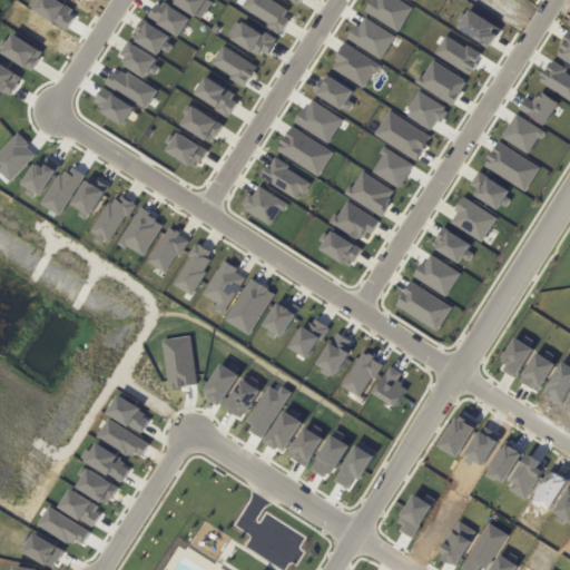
[(459,31),(491,47),(501,27),(469,12),(459,31)]
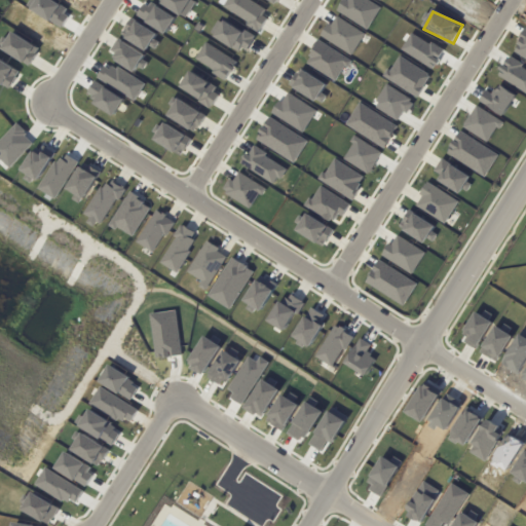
[(316,102),(327,85),(300,69),(290,85),(316,102)]
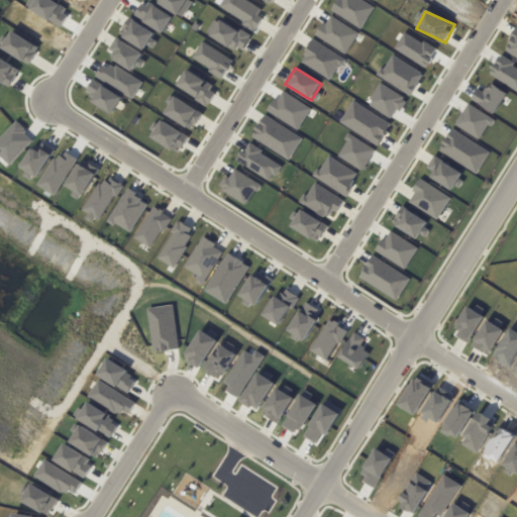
[(194,129),(202,111),(174,99),(167,117),(194,129)]
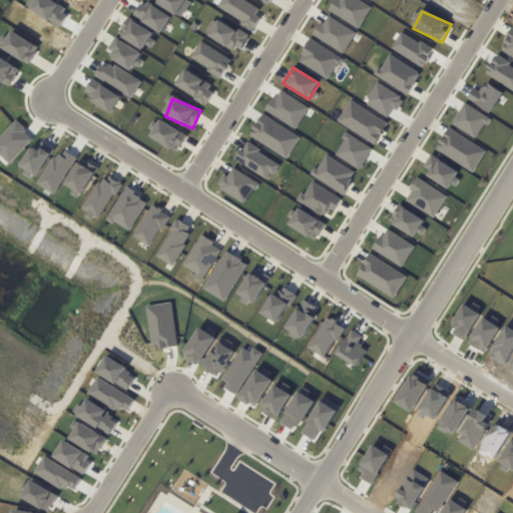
[(300,138),(263,115),(249,136),(287,159),(300,138)]
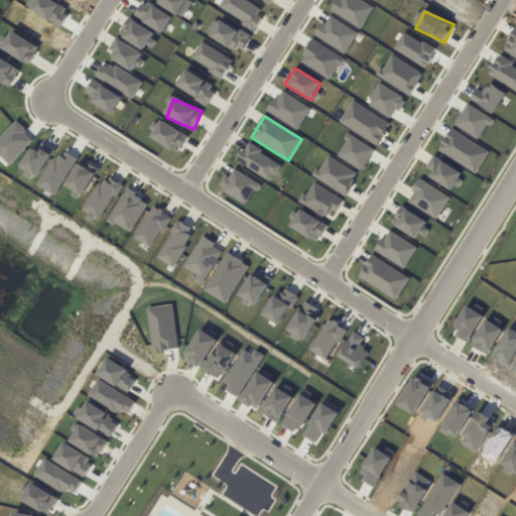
[(152,138),(177,153),(187,137),(162,121),(152,138)]
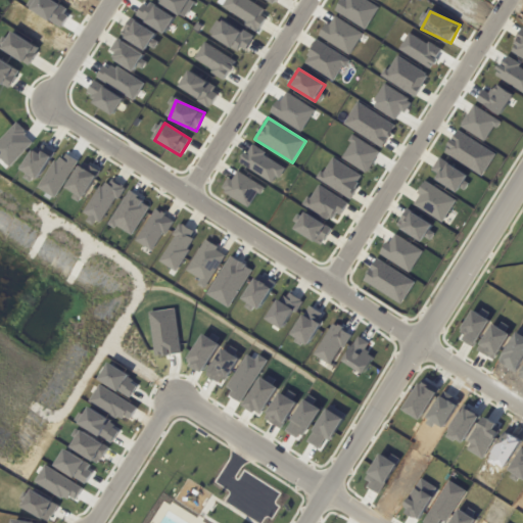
[(445,152),(481,176),(494,155),(459,133),(445,152)]
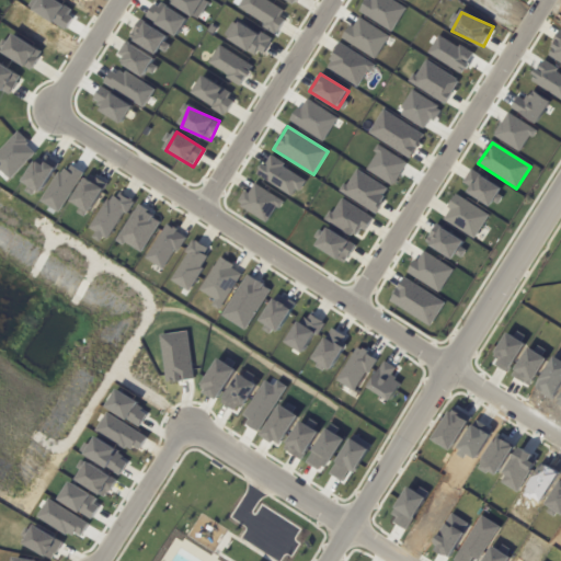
[(341,193),(375,214),(389,191),(356,170),(341,193)]
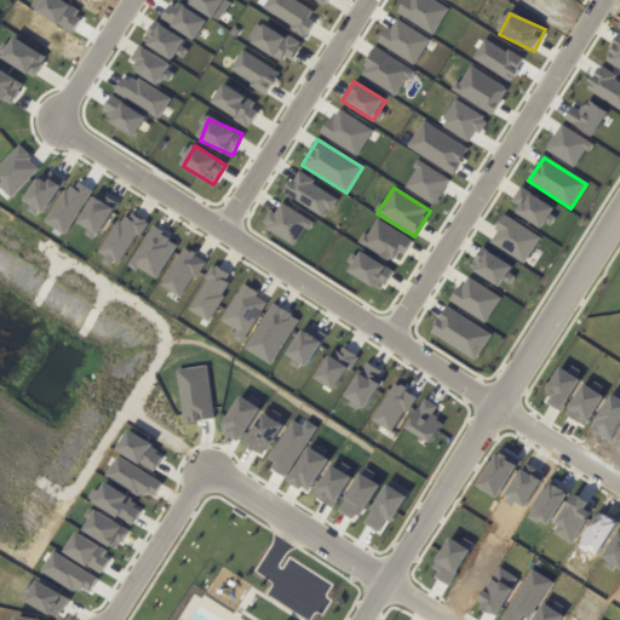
[(510,210),(549,228),(557,207),(518,190),(510,210)]
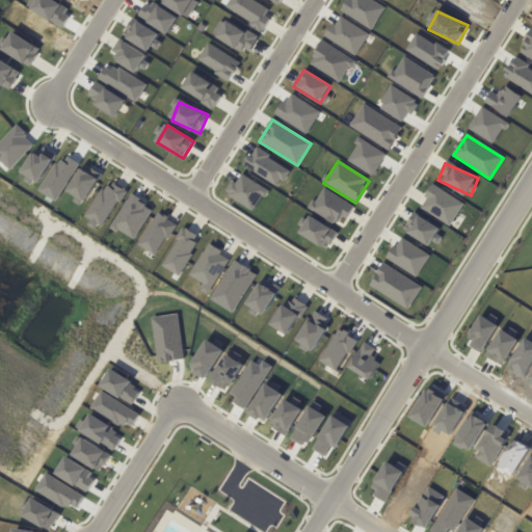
[(152,207),(128,196),(113,229),(136,240),(152,207)]
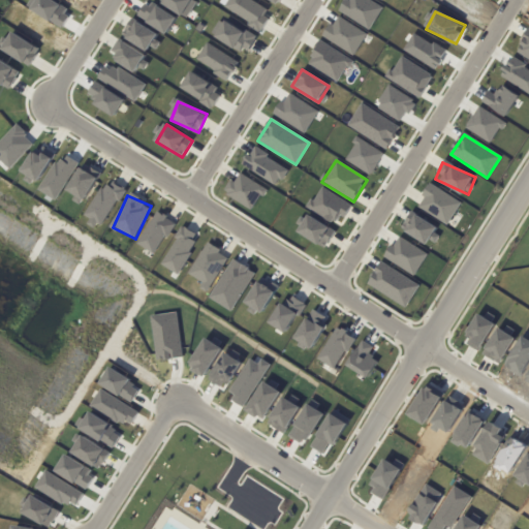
[(427,245),(438,229),(413,212),(402,227),(427,245)]
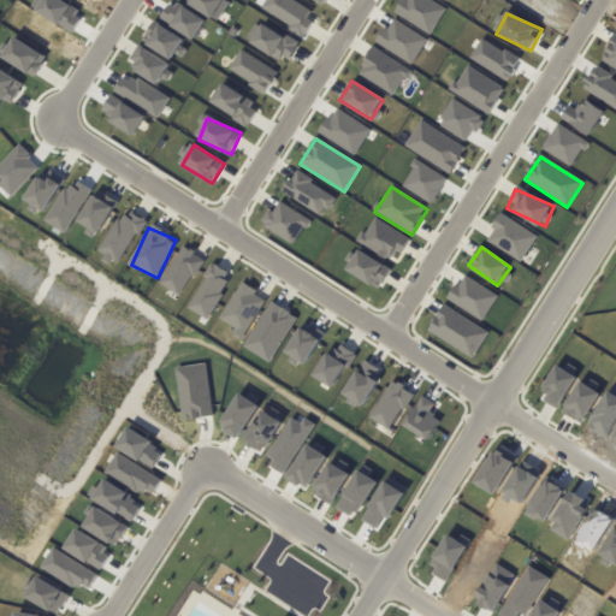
[(348,270),(378,289),(390,271),(361,252),(348,270)]
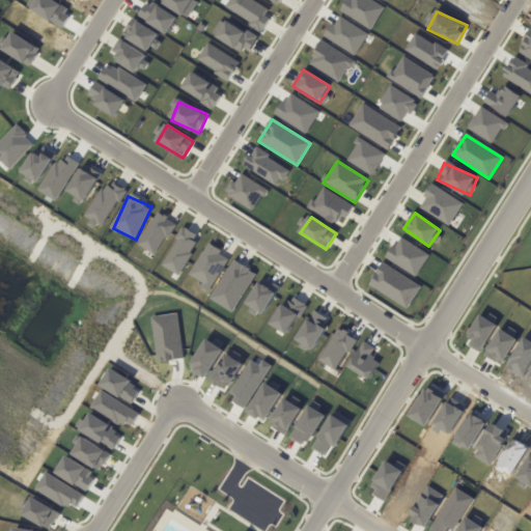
[(421,287),(382,263),(369,285),(408,309),(421,287)]
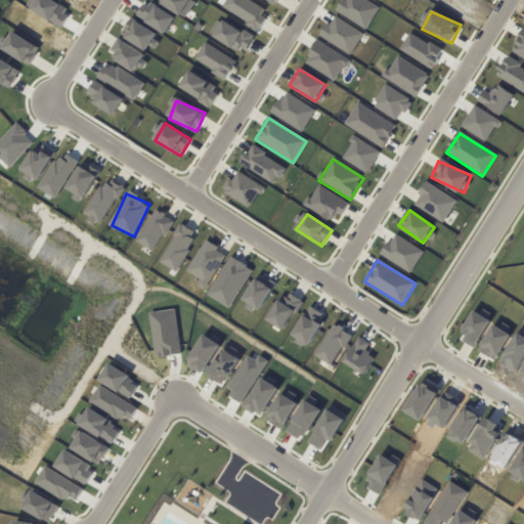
[(261,310),(275,282),(258,274),(245,302),(261,310)]
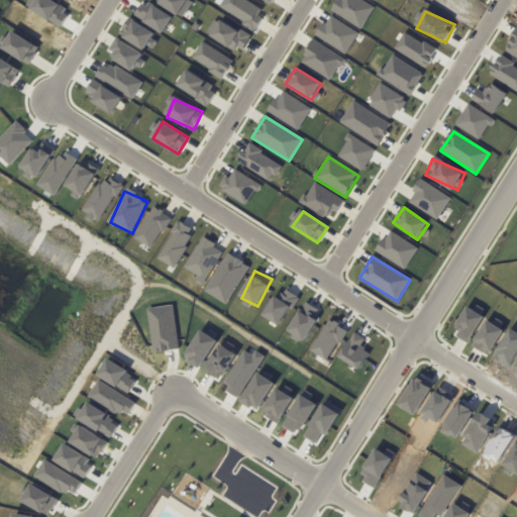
[(303,340),(321,312),(306,303),(289,331),(303,340)]
